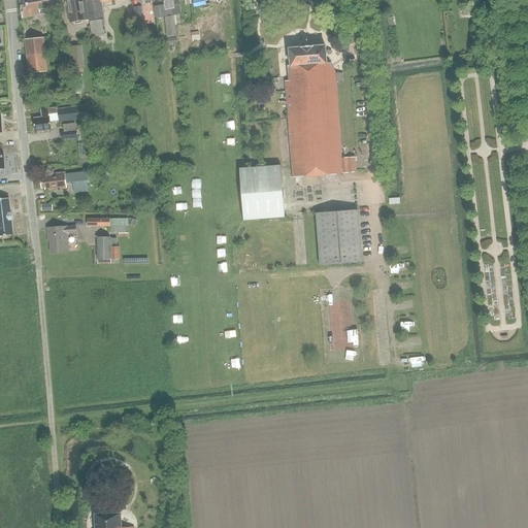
[(50,9),(59,7),(57,0),(20,0),(23,19),(51,12),(50,9)]
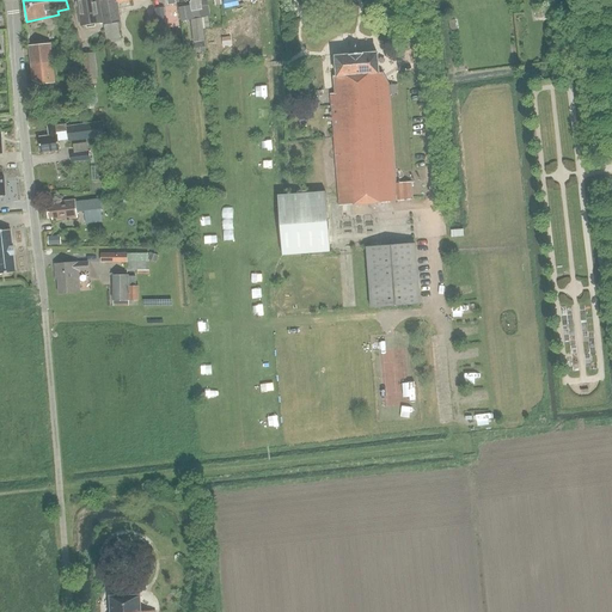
[(99,0),(97,0),(77,0),(81,26),(102,24),(99,4),(99,0)]
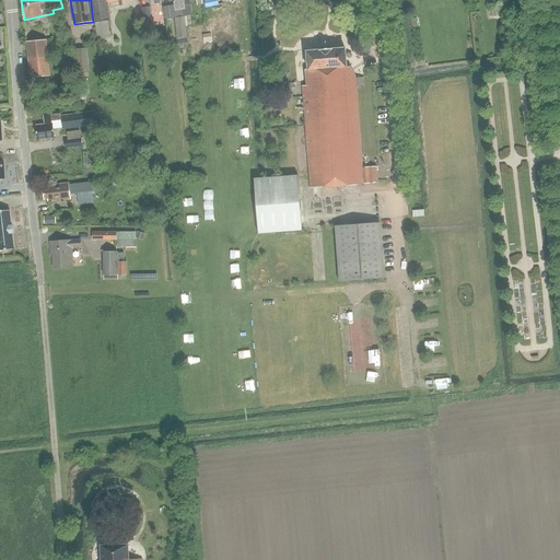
[(118,0),(91,0),(95,24),(98,39),(112,36),(108,21),(111,21),(108,7),(119,4),(118,0)]
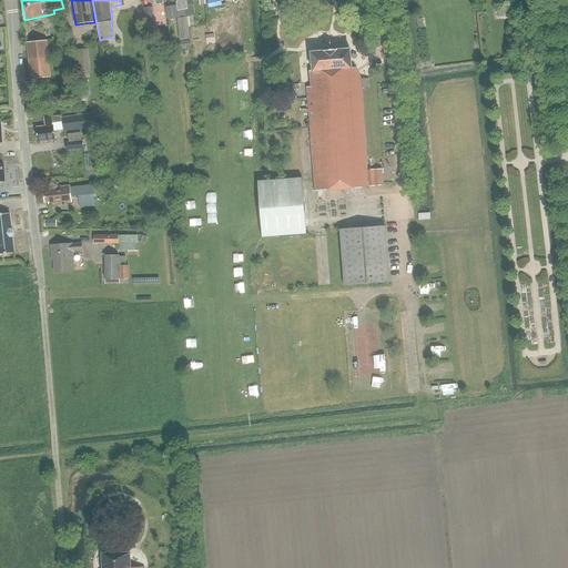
[(178,11),(188,9),(188,7),(186,0),(178,0),(176,2),(178,11)]
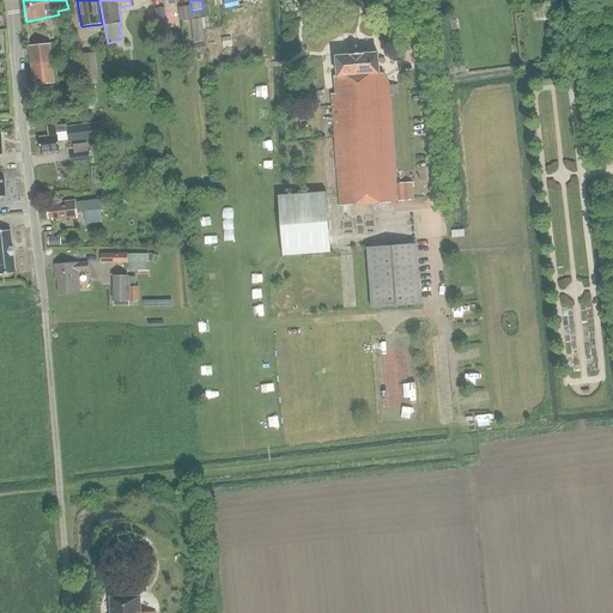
[(167,28),(165,7),(156,8),(157,24),(157,29),(167,28)]
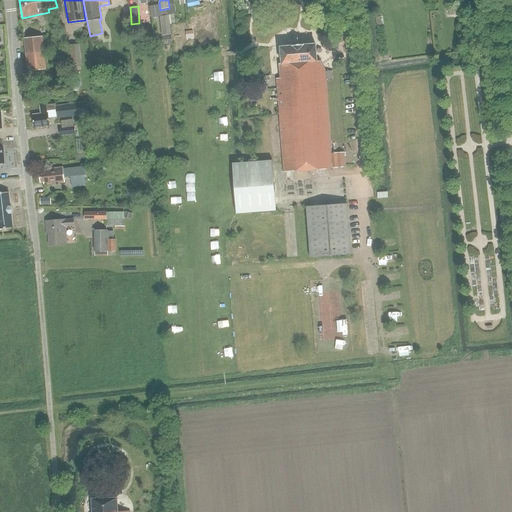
[(457,7),(446,9),(447,13),(448,13),(449,16),(458,15),(457,7)]
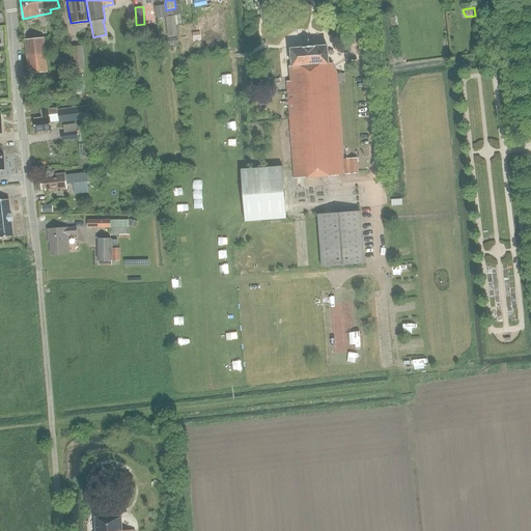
[(178,36),(175,17),(165,18),(169,42),(176,40),(176,36),(178,36)]
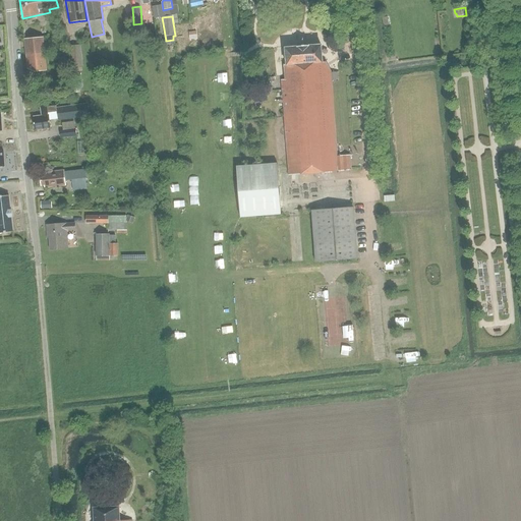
[(43,38),(24,40),(29,69),(36,72),(47,71),(43,38)]
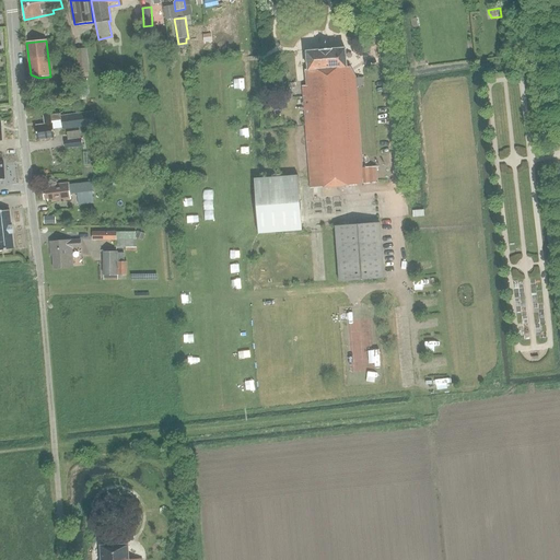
[(303,84),(306,127),(311,186),(378,181),(377,164),(363,164),(357,81),(364,81),(363,71),(357,72),(351,65),(347,65),(346,47),(306,50),(308,66),(308,68),(306,68),(307,84),(303,84)]
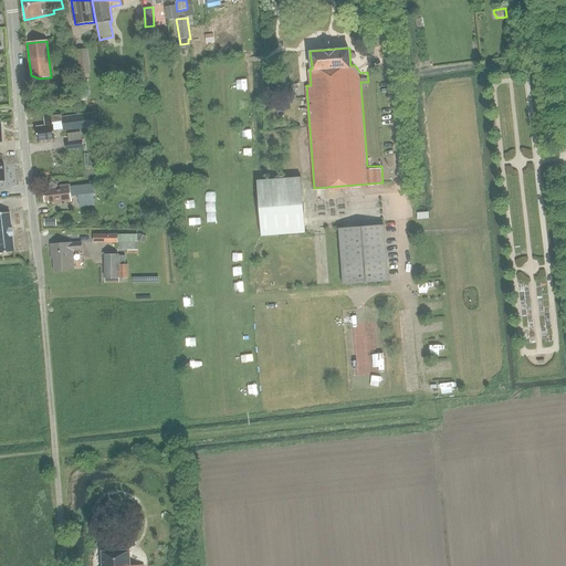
[(45,126),(37,127),(38,142),(55,139),(54,129),(53,123),(61,122),(62,128),(63,128),(63,132),(96,127),(94,113),(61,117),(61,115),(51,116),(51,115),(44,116),(45,126)]
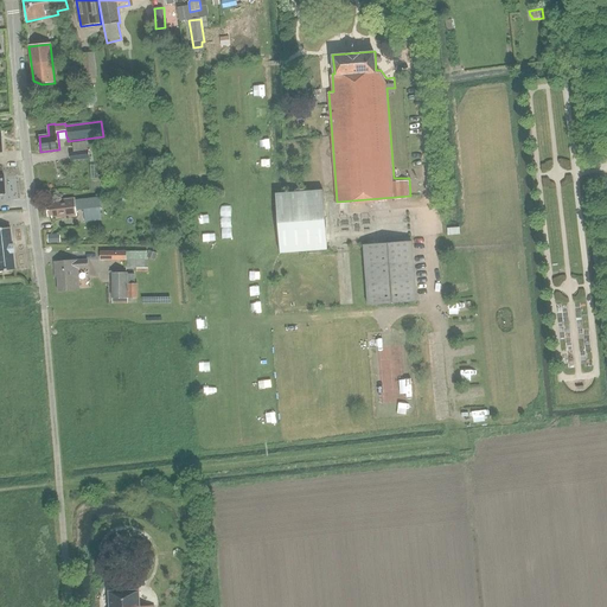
[(88,149),(69,152),(70,161),(89,159),(88,149)]
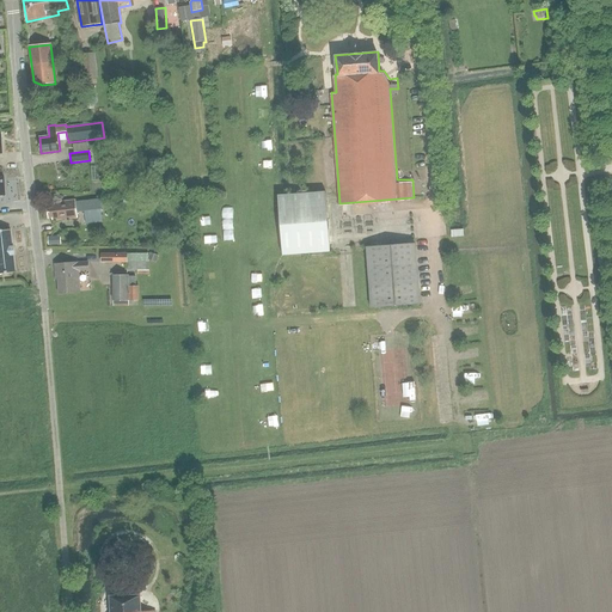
[(326,190),(277,194),(283,254),(331,250),(326,190)]
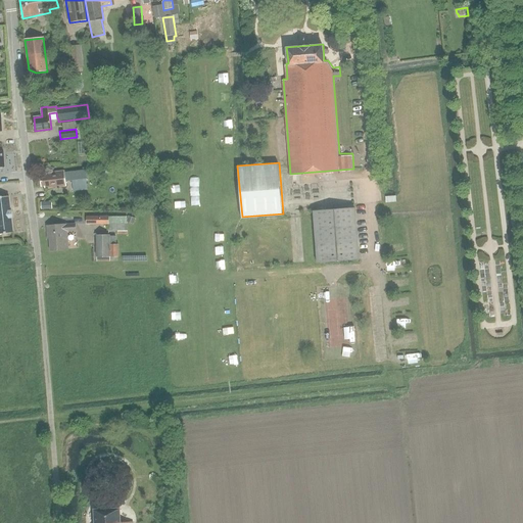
[(56,187),(66,186),(65,181),(73,180),(74,191),(88,189),(86,171),(64,173),(64,172),(46,174),(47,177),(41,177),(42,187),(44,186),(45,189),(52,188),(52,189),(56,189),(56,187)]
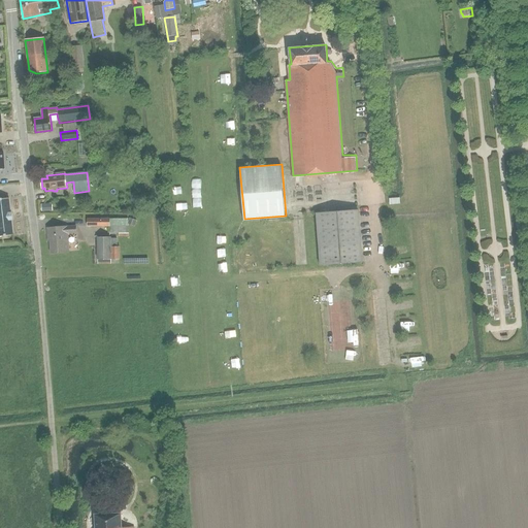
[(9,198),(0,199),(0,236),(13,235),(11,221),(12,221),(11,212),(10,213),(9,198)]
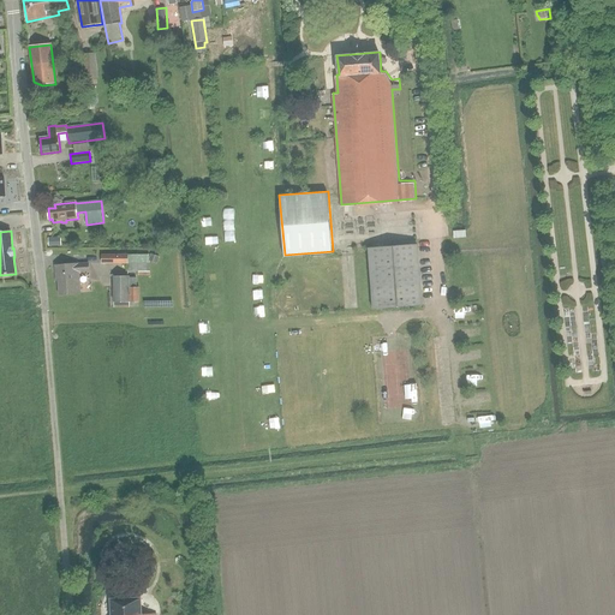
[(372,310),(423,306),(418,245),(368,249),(372,310)]
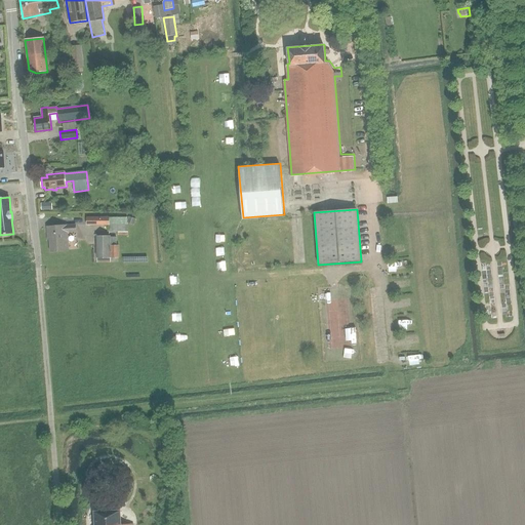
[(127,218),(86,217),(86,226),(110,226),(110,233),(117,233),(117,237),(127,237),(127,218)]
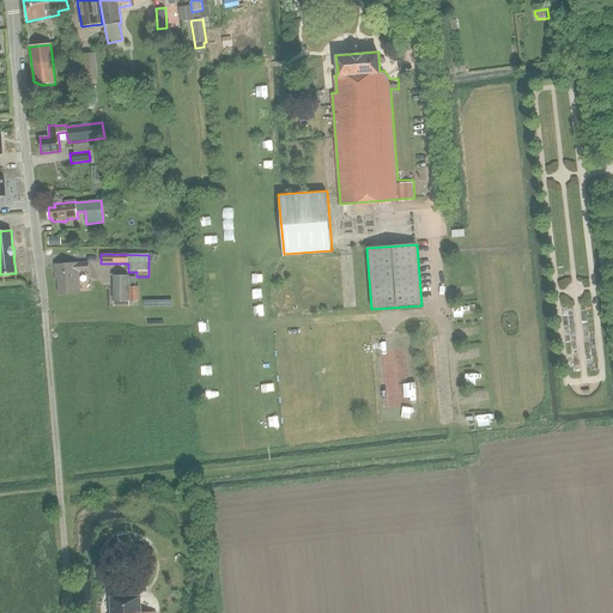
[(156,263),(159,256),(151,254),(150,258),(149,261),(156,263)]
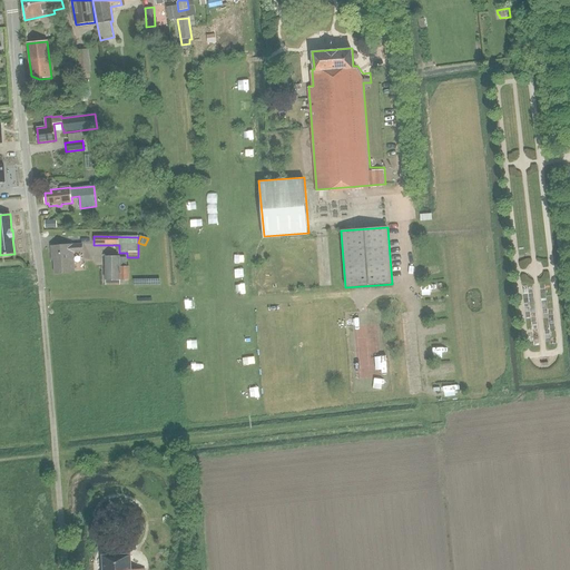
[(56,274),(75,272),(74,253),(84,253),(82,244),(72,244),(51,246),(52,261),(55,261),(56,274)]
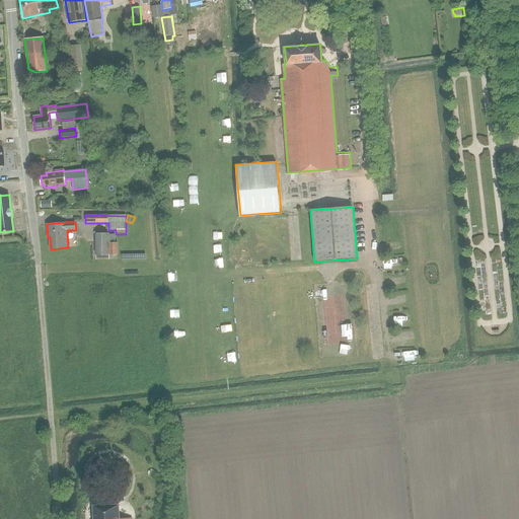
[(95,233),(96,255),(118,255),(118,243),(116,243),(116,234),(109,234),(109,233),(95,233)]
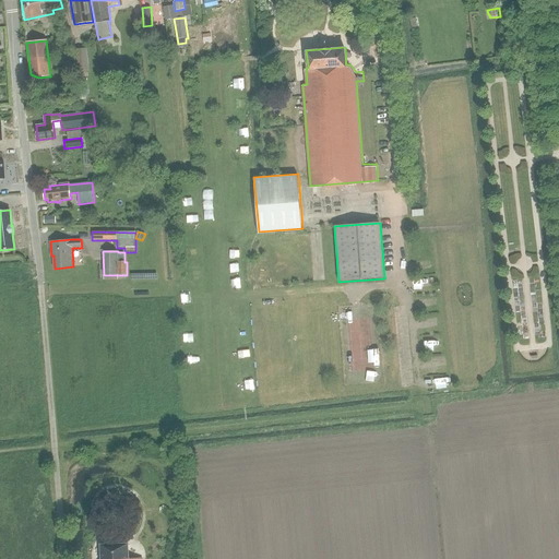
[(142,558),(143,556),(129,557),(128,543),(102,545),(102,558),(142,558)]
